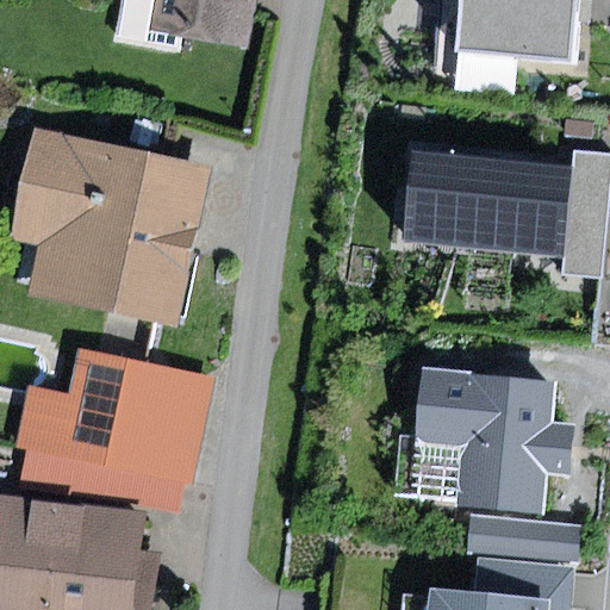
[(155,0),(150,30),(248,47),(255,0),(155,0)]
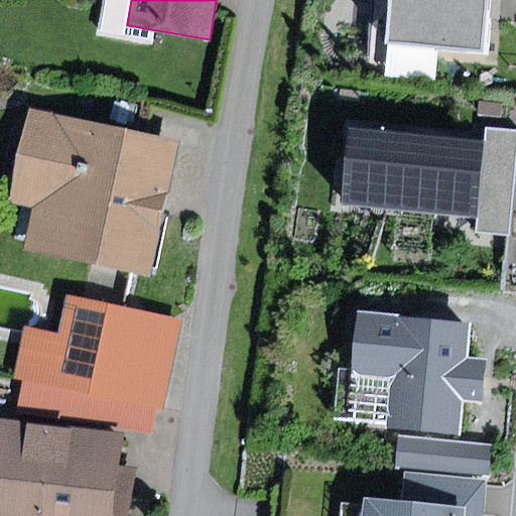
[(391,0),(387,45),(484,53),(488,0),(391,0)]
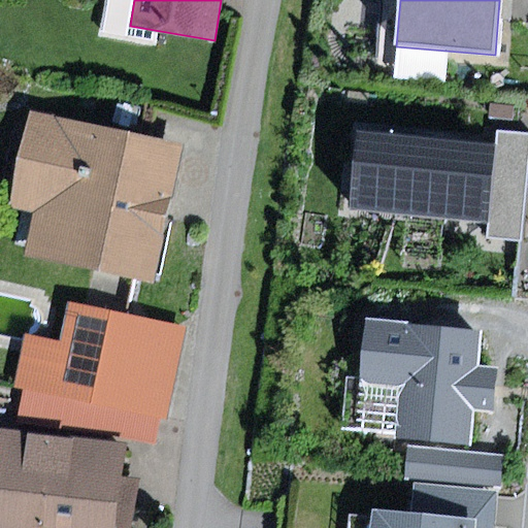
[(187,144),(31,112),(12,204),(35,209),(25,254),(158,282),(187,144)]
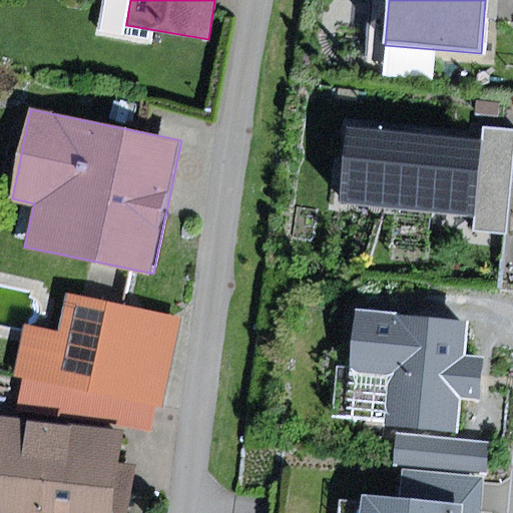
[(482,140),(352,126),(344,204),(475,218),(474,229),(506,233),(512,165),(512,130),(483,127),(482,140)]
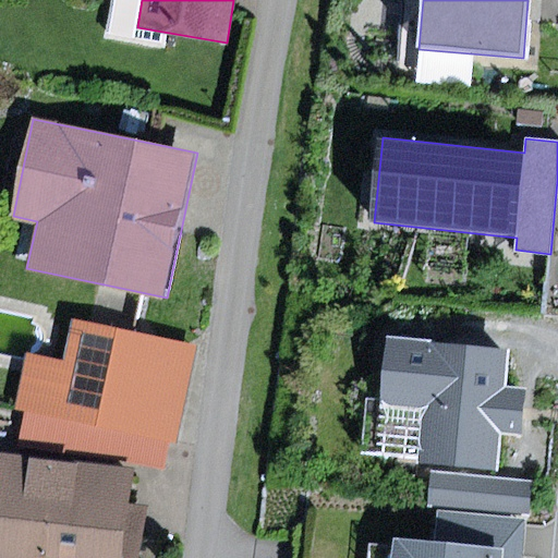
[(146,337),(79,323),(70,363),(59,417),(125,433),(146,337)]
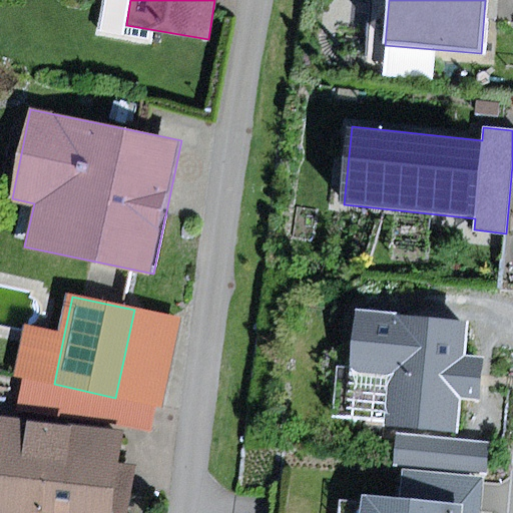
[(181,320),(134,310),(115,398),(157,407),(162,408),(181,320)]
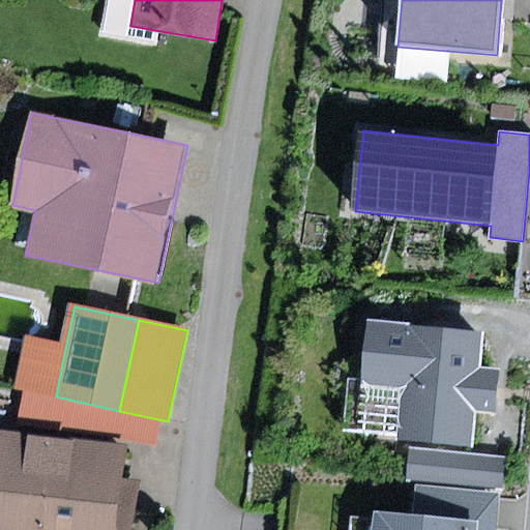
[(484,333),(369,322),(362,386),(404,390),(399,441),(473,449),(477,412),(498,414),(500,393),(502,371),(481,369),(484,333)]
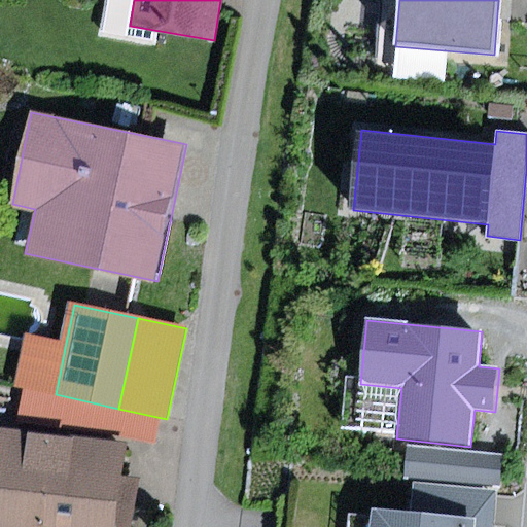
[(23,388),(56,394),(66,343),(25,336),(14,386),(23,388)]
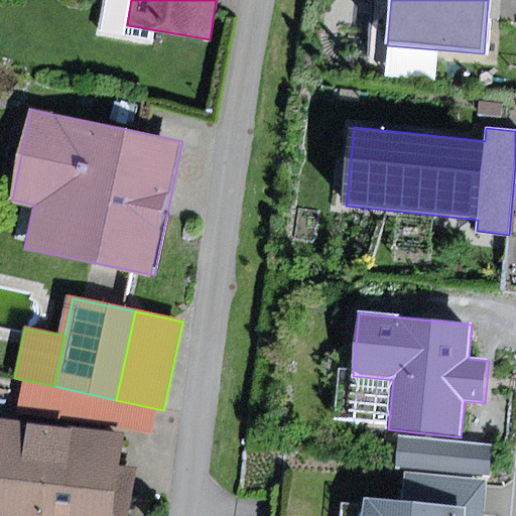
[(22,380),(16,412),(50,418),(54,386),(22,380)]
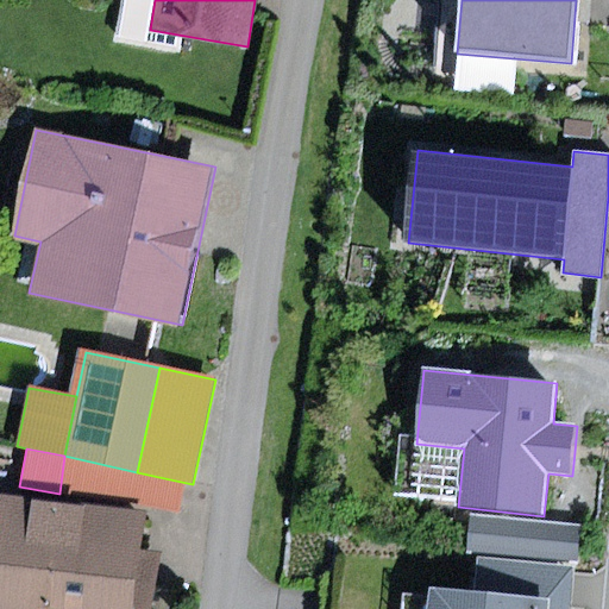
[(137,472),(64,456),(60,494),(145,508),(180,514),(187,483),(137,472)]
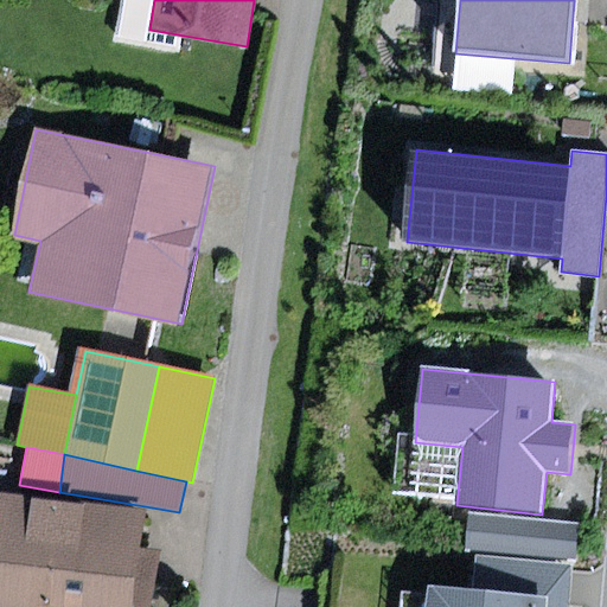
[(133,606),(144,509),(0,494),(0,606),(133,606)]
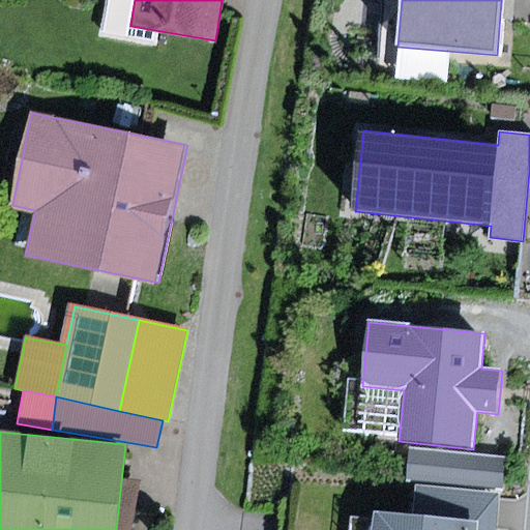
[(507,455),(408,447),(405,479),(504,488),(507,455)]
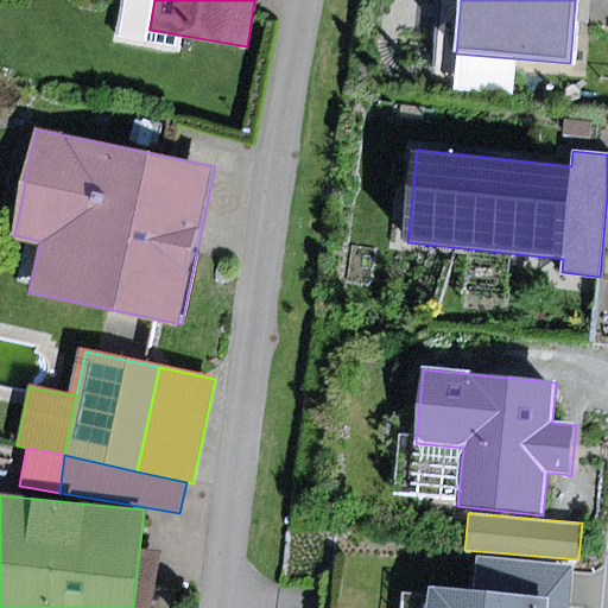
[(477,557),(474,594),(549,601),(571,602),(574,565),(477,557)]
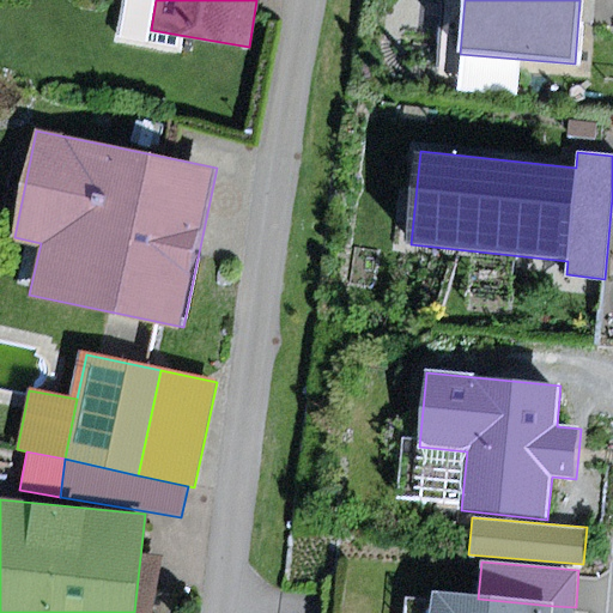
[(478,599),(432,594),(430,612),(552,612),(553,606),(478,599)]
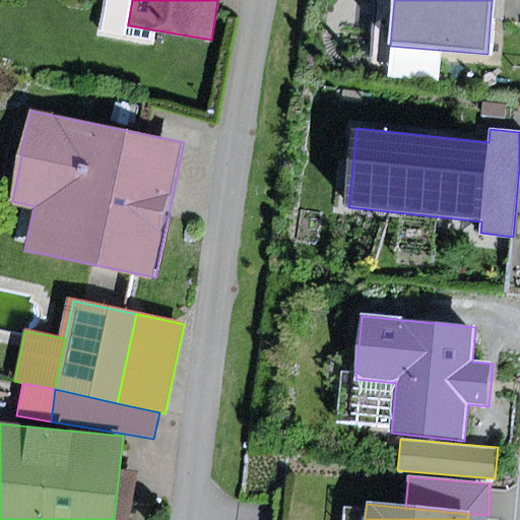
All buildings are outlined.
